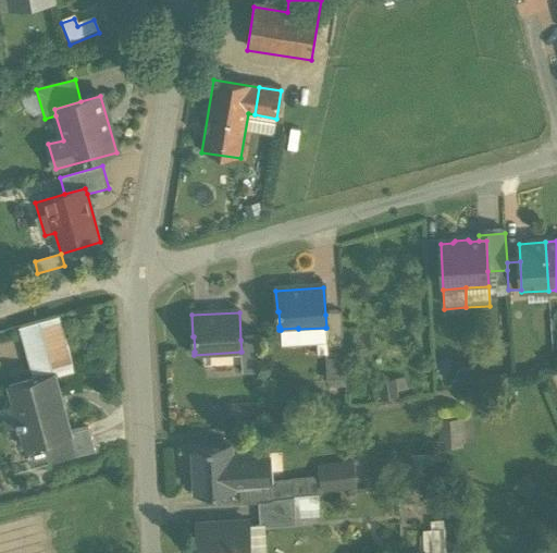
[(341,314),(325,315),(326,328),(325,328),(325,345),(326,349),(343,349),(341,314)]
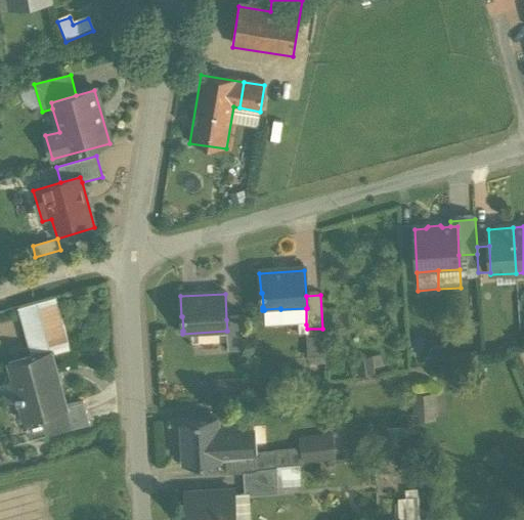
[(55,299),(18,309),(32,358),(50,353),(51,354),(69,350),(55,299)]
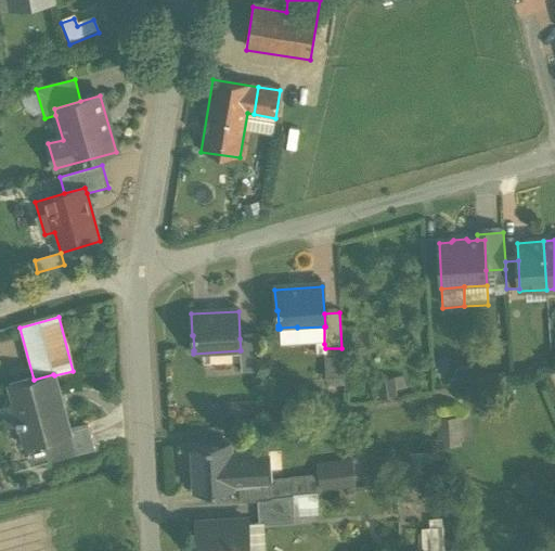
[(324,344),(324,327),(297,328),(297,327),(280,328),(280,329),(281,346),(324,344)]
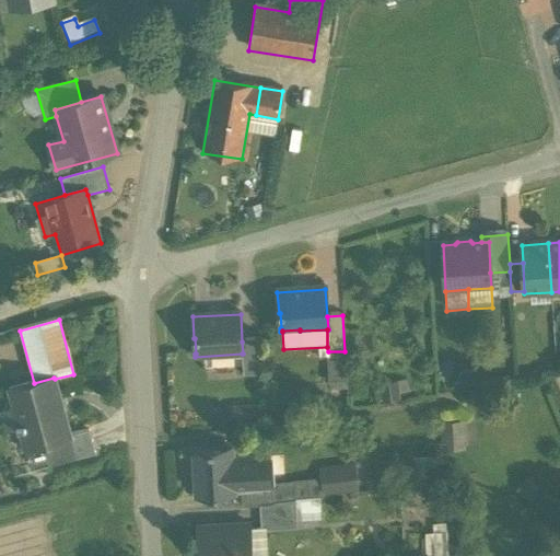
[(259,377),(257,340),(242,342),(243,354),(242,354),(243,377),(259,377)]
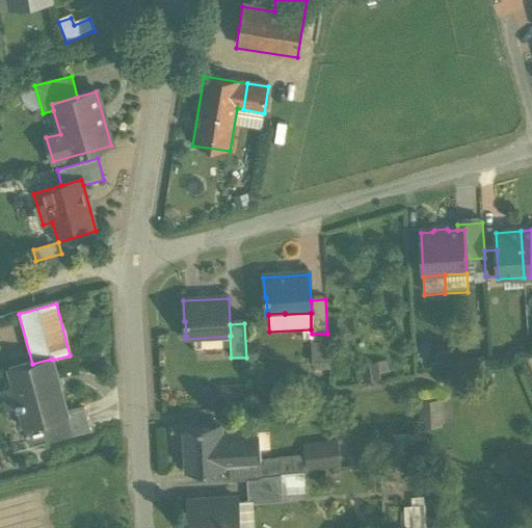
[(327,334),(312,334),(314,365),(329,364),(327,334)]
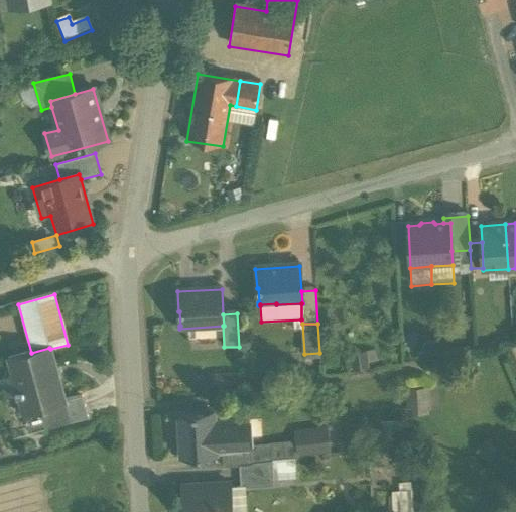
[(31,353),(8,360),(13,378),(2,380),(7,397),(15,395),(14,393),(17,393),(22,414),(42,408),(65,402),(65,401),(50,349),(49,348),(31,353)]
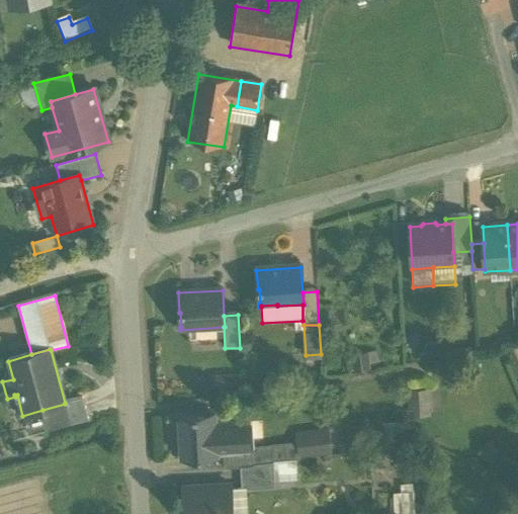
[(412,393),(413,418),(433,418),(432,392),(412,393)]
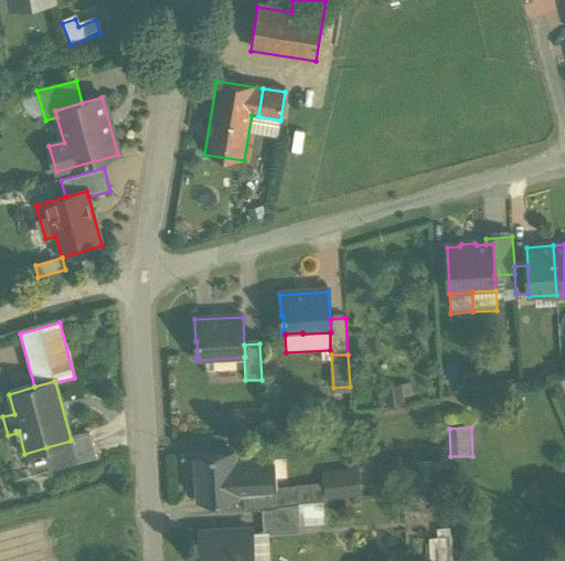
[(89,434),(71,440),(71,441),(46,447),(53,469),(96,457),(89,434)]
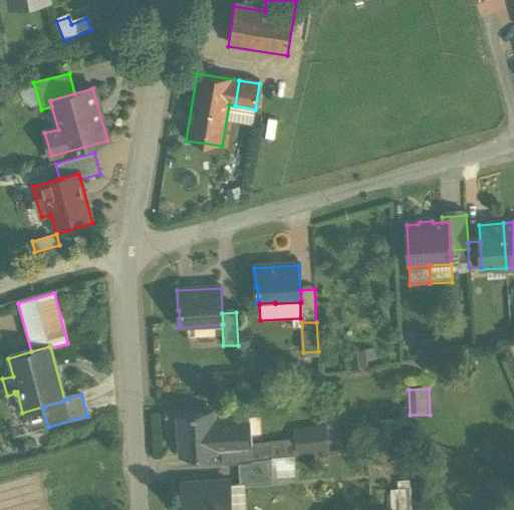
[(212,412),(179,414),(180,434),(179,434),(180,457),(215,455),(214,448),(249,446),(248,421),(213,423),(212,412)]
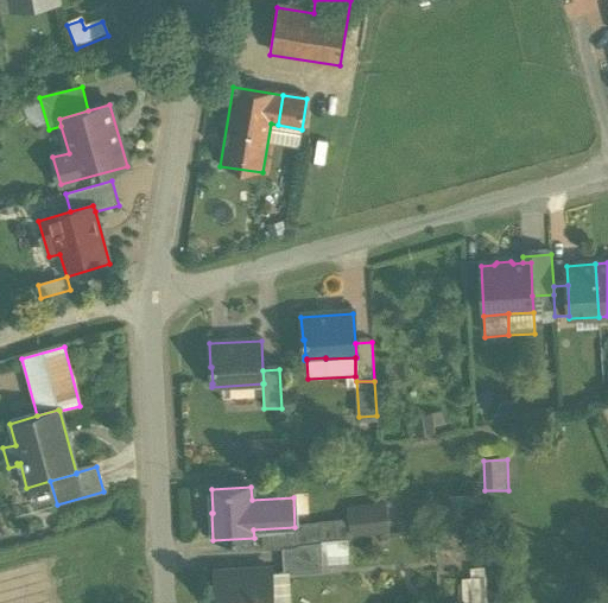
[(472,501),(444,502),(447,527),(472,525),(472,501)]
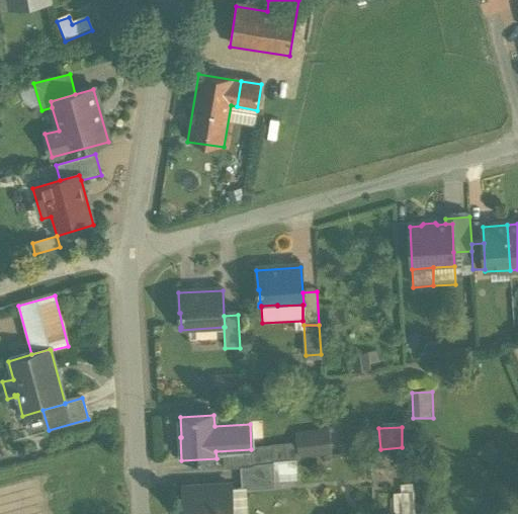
[(327,432),(296,436),(297,445),(299,457),(329,454),(327,432)]
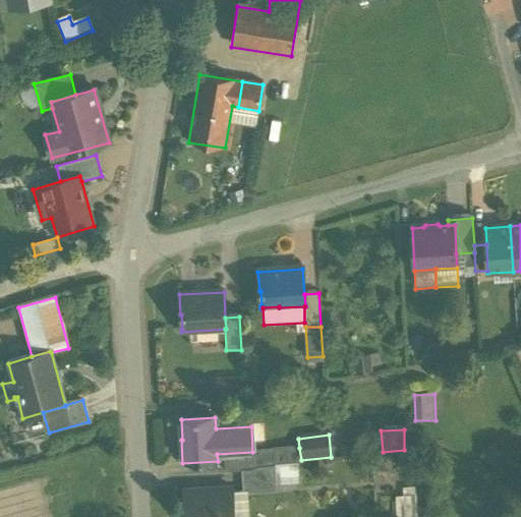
[(299,448),(252,452),(252,456),(254,468),(275,467),(298,465),(301,464),(301,460),(299,448)]
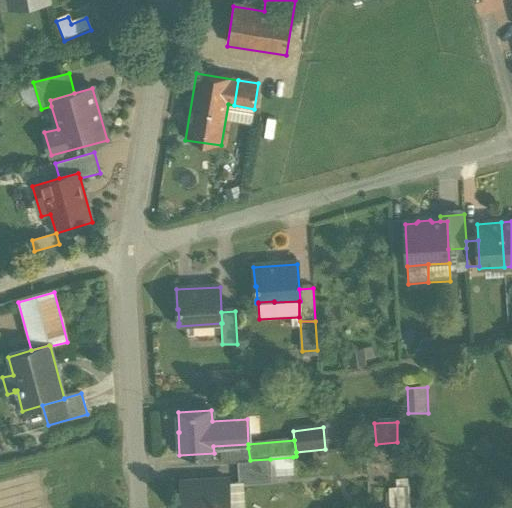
[(248,448),(220,451),(221,464),(250,461),(250,460),(248,448)]
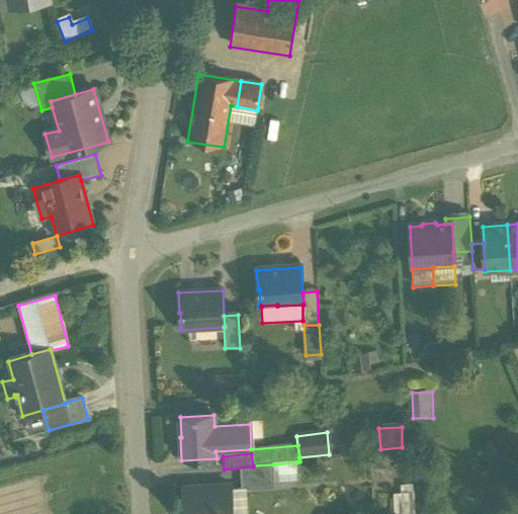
[(273,464),(275,491),(297,488),(296,462),(273,464)]
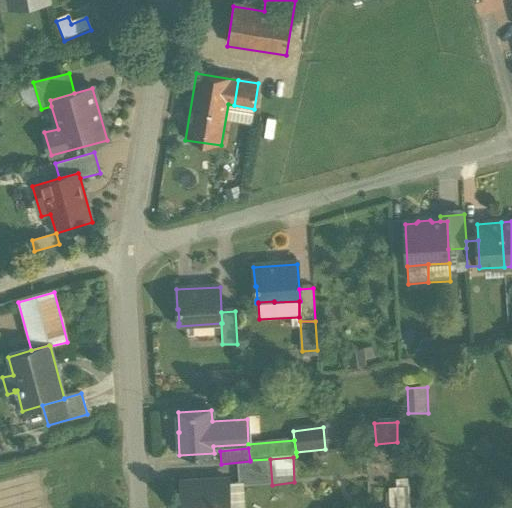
[(270,459),(250,460),(250,461),(221,464),(222,465),(237,464),(238,481),(238,486),(244,486),(272,485),(270,459)]
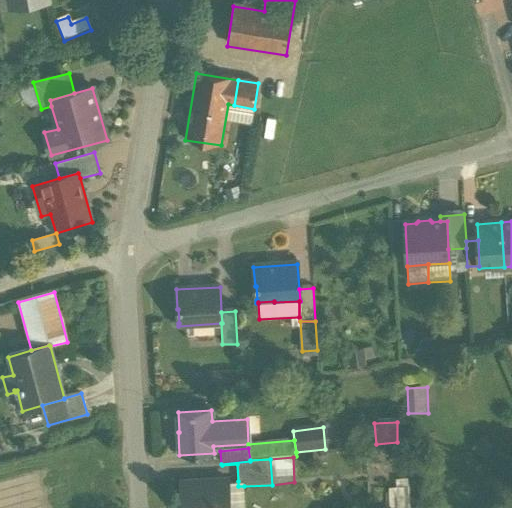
[(228,480),(181,483),(183,507),(229,507),(228,482),(228,480)]
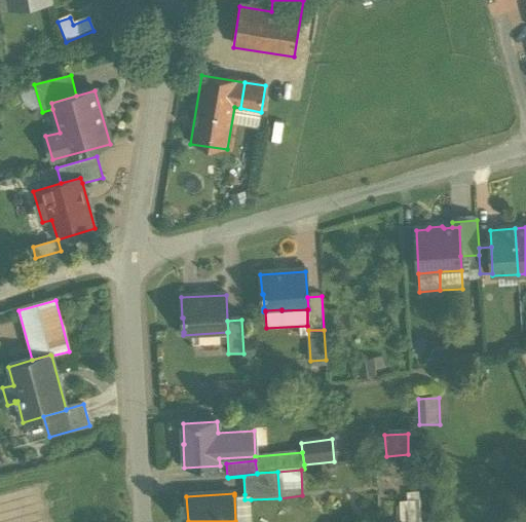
[(245,494),(234,495),(235,521),(252,521),(251,499),(245,499),(245,494)]
